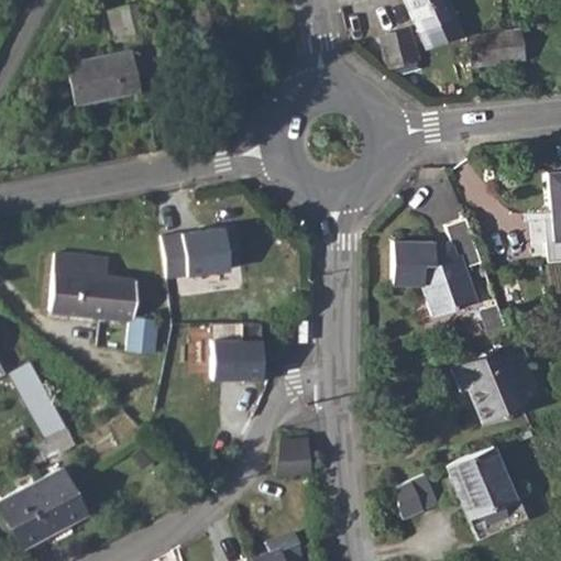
[(406,0),(428,45),(453,33),(447,20),(450,19),(453,25),(458,22),(455,17),(457,14),(450,0),(406,0)]
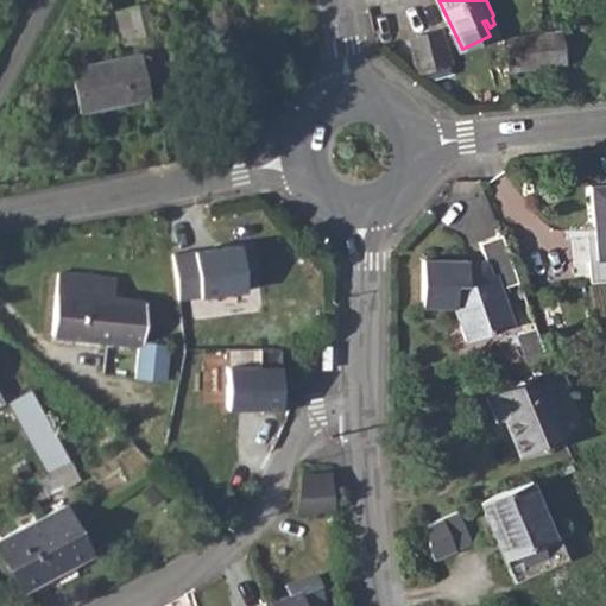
[(150,5),(117,14),(125,43),(157,35),(150,5)]
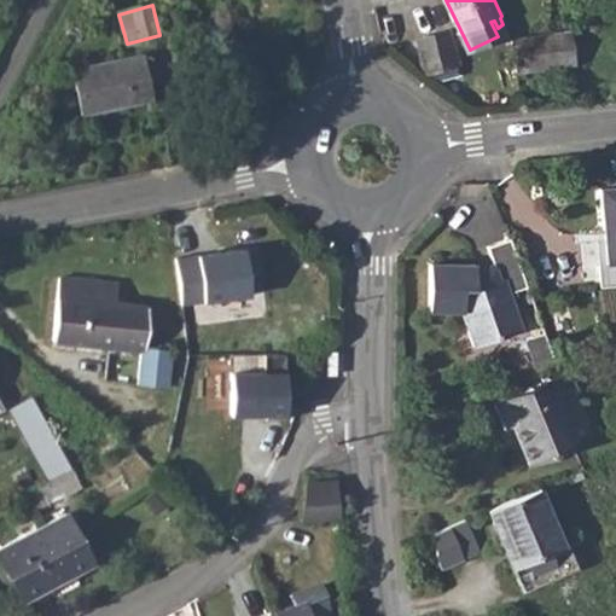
[(454,32),(420,40),(428,73),(462,62),(454,32)]
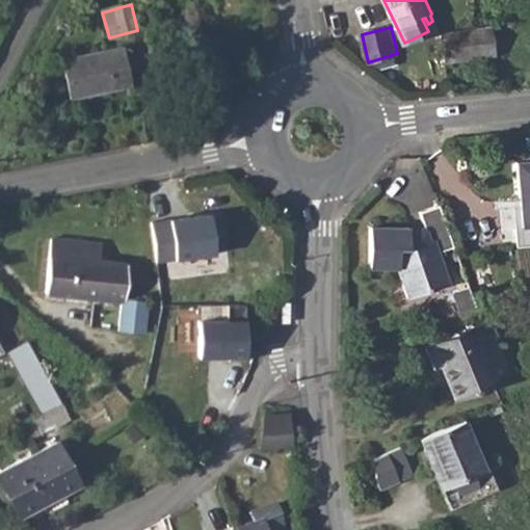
[(494,27),(443,33),(447,62),(497,55),(494,27)]
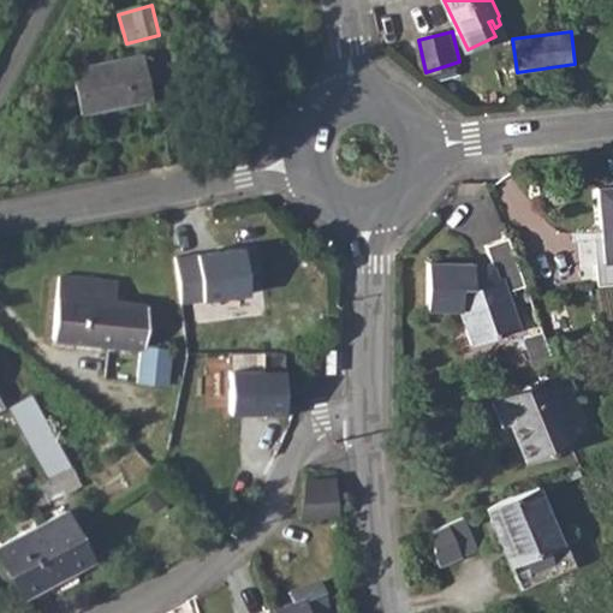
[(142,55),(72,71),(82,115),(153,100),(142,55)]
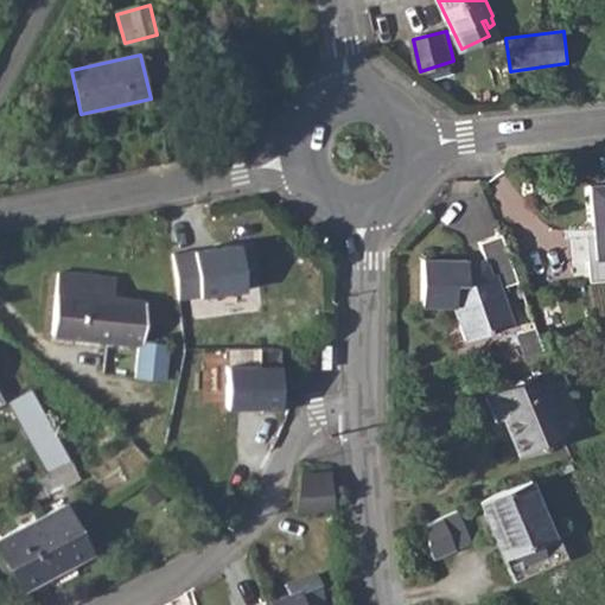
[(604,183),(591,185),(599,261),(591,262),(592,282),(604,281),(604,183)]
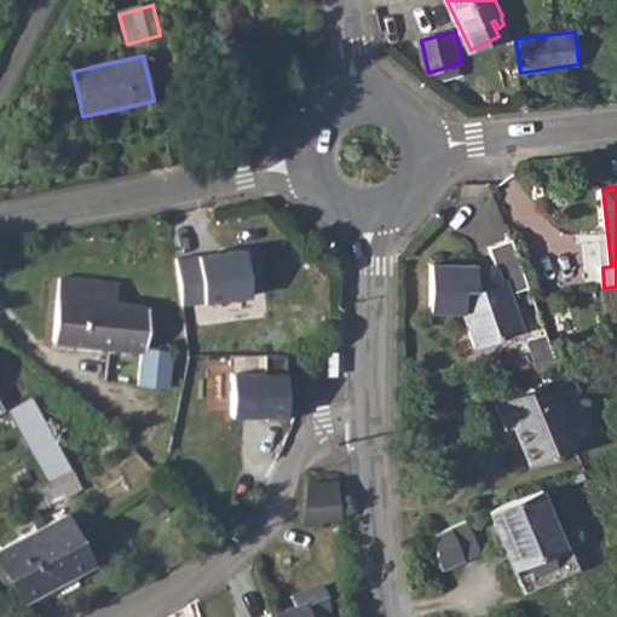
[(477,265),(432,264),(431,313),(465,315),(477,350),(525,332),(512,295),(529,288),(512,238),(489,247),(497,271),(490,274),(477,272),(477,265)]
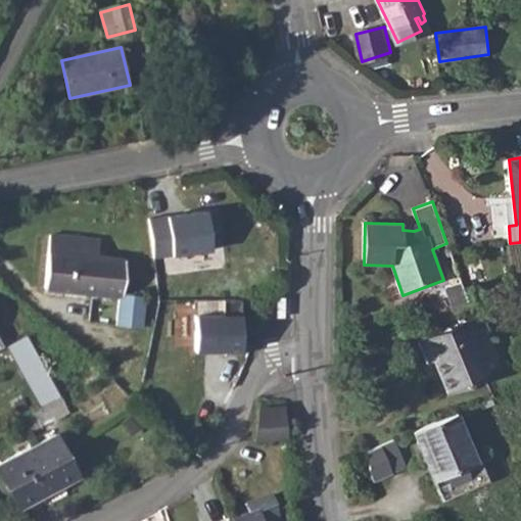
[(156,261),(216,250),(209,211),(150,222),(156,261)]
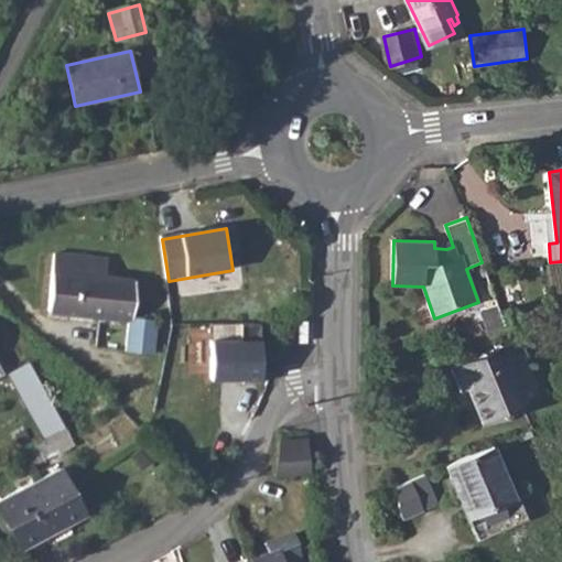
[(56,256),(54,280),(52,313),(129,322),(127,352),(152,355),(155,321),(133,319),(137,281),(108,278),(96,276),(97,259),(56,256)]
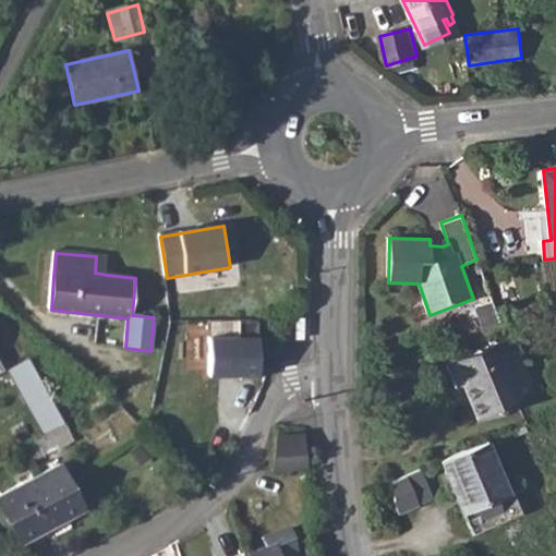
[(215,377),(263,375),(261,318),(241,319),(242,338),(213,339),(215,377)]
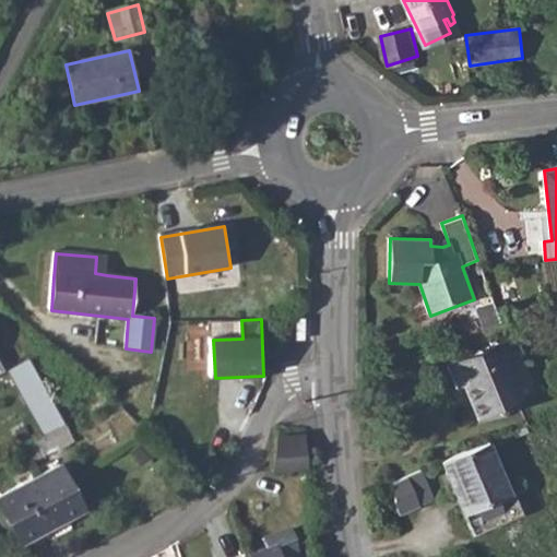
[(447,364),(455,388),(465,384),(481,421),(523,402),(506,363),(523,355),(516,335),(447,364)]
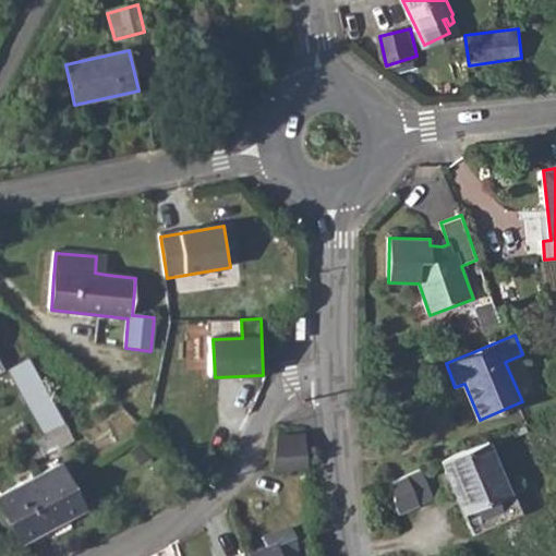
[(29,360),(9,371),(38,423),(44,434),(65,423),(29,360)]
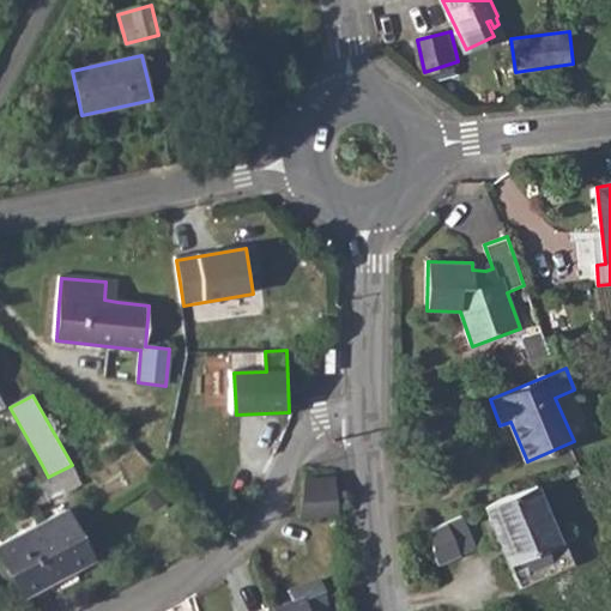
[(84,465),(121,442),(107,417),(68,441),(84,465)]
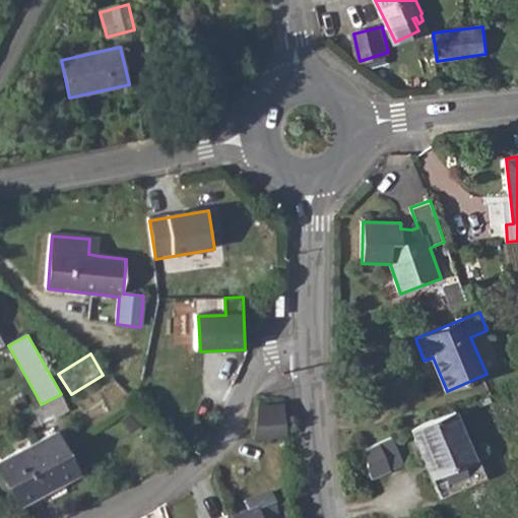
[(27,411),(21,414),(29,430),(68,410),(69,409),(61,394),(41,404),(27,411)]
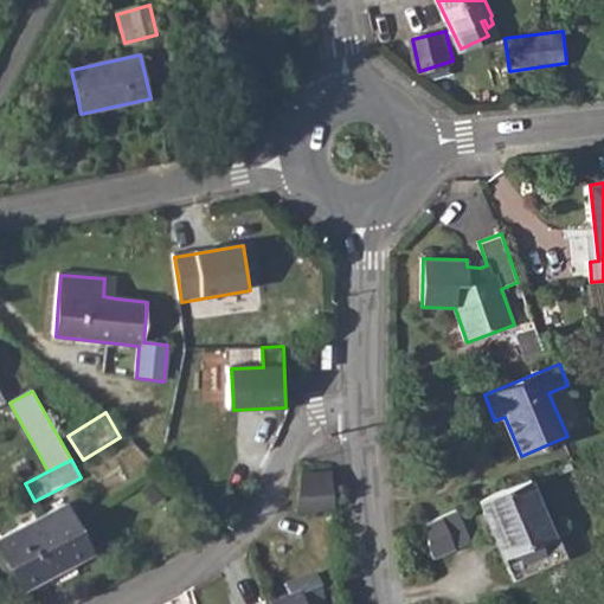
[(297,513),(338,512),(335,471),(302,473),(297,513)]
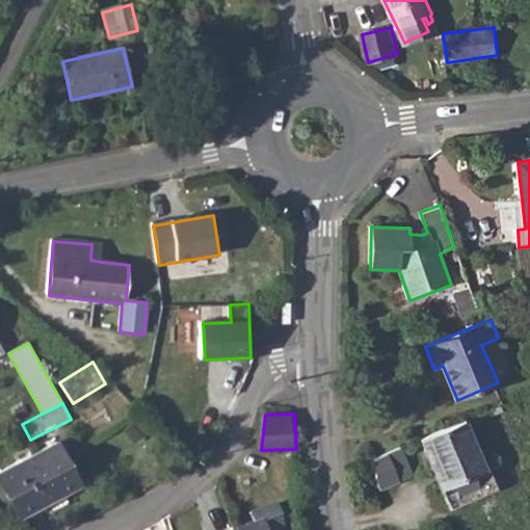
[(466,420),(422,439),(453,510),(500,489),(489,466),(485,468),(466,420)]
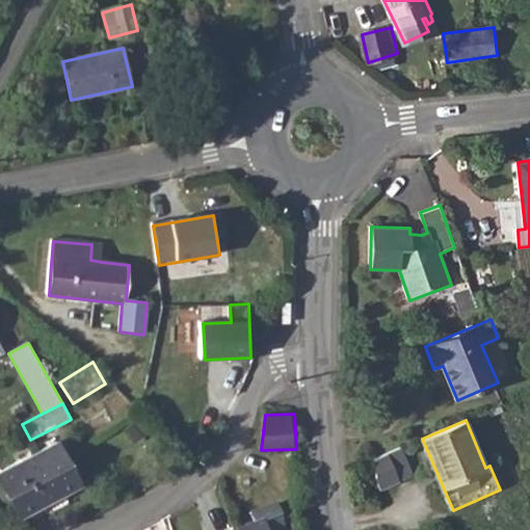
[(81,486),(65,457),(57,442),(0,473),(0,479),(21,520),(81,486)]
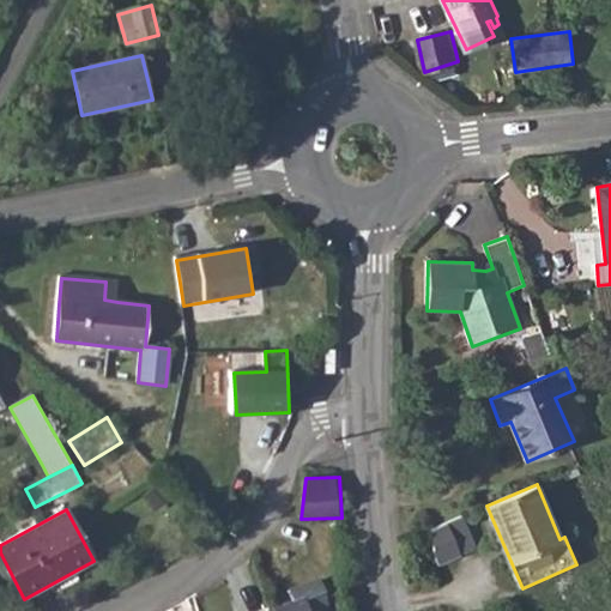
[(476,552),(460,518),(425,532),(440,568),(476,552)]
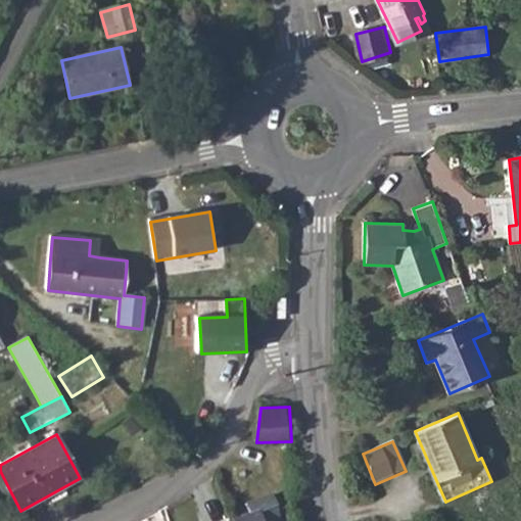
[(248,518),(242,520),(283,520),(281,509),(277,498),(258,505),(261,514),(248,518)]
